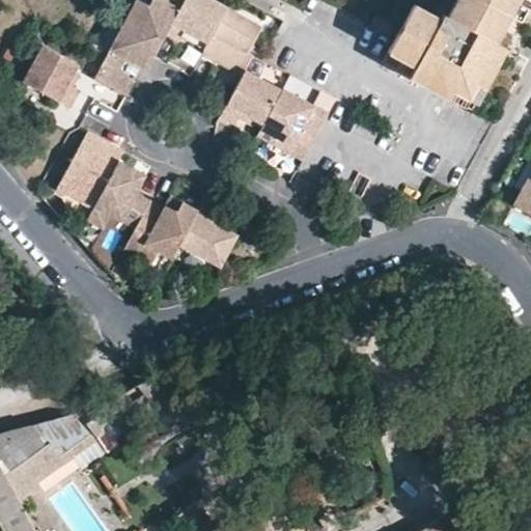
[(165,32),(183,0),(151,0),(149,4),(141,0),(136,0),(106,55),(93,78),(126,95),(134,80),(111,67),(119,53),(133,61),(139,48),(152,55),(165,32)]
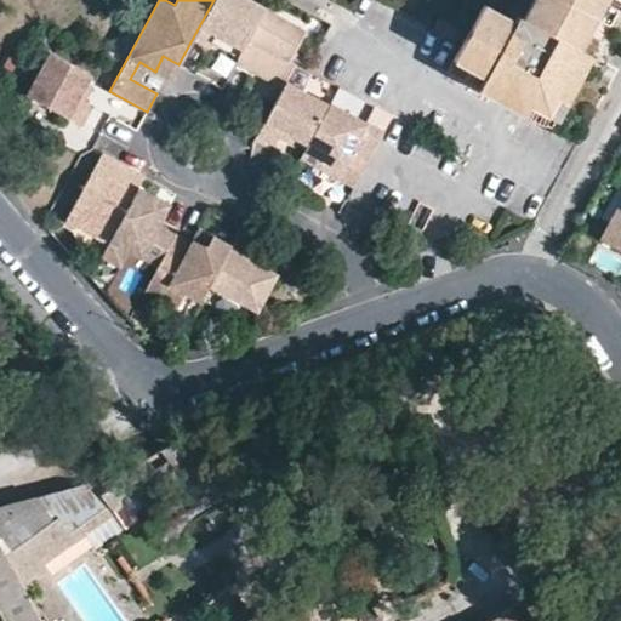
[(266,7),(251,0),(214,0),(193,38),(209,46),(212,41),(216,34),(243,49),(266,7)]
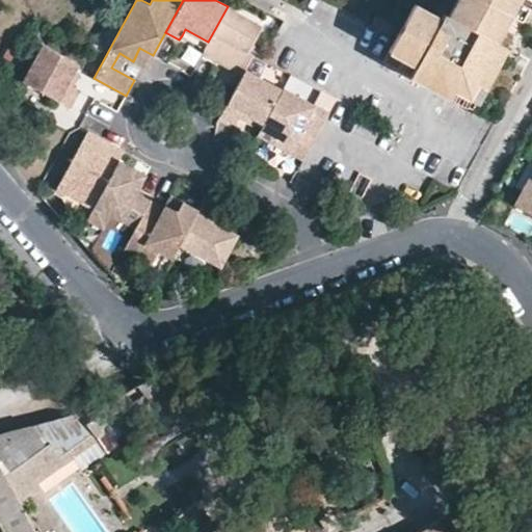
[(531,0),(457,0),(450,15),(445,11),(442,17),(416,2),(383,62),(474,110),(528,9),(530,8),(531,7),(531,0)]
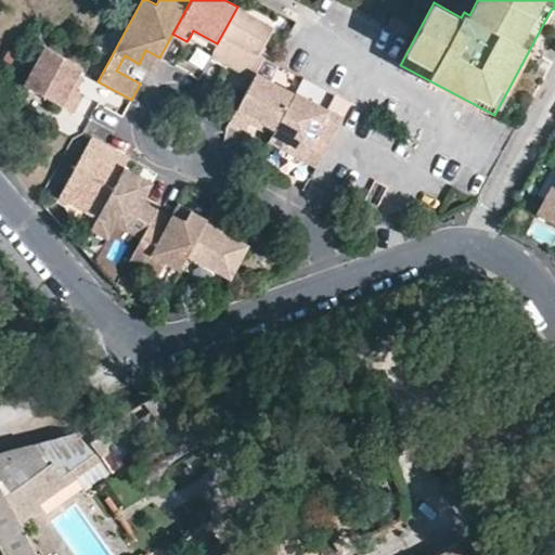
[(274,27),(237,7),(217,43),(214,51),(210,56),(252,79),(256,72),(265,55),(260,53),(274,27)]
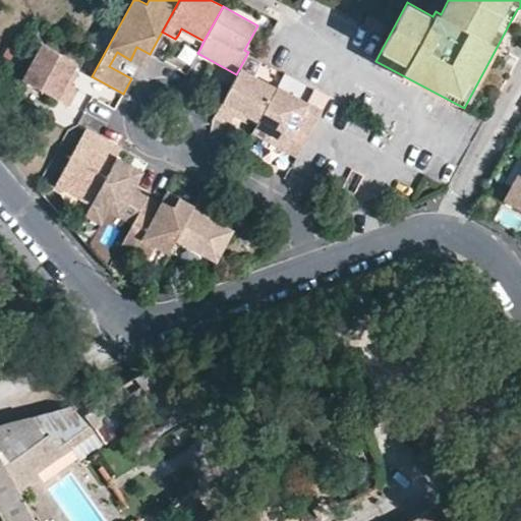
[(364,23),(383,35),(390,21),(370,12),(364,23)]
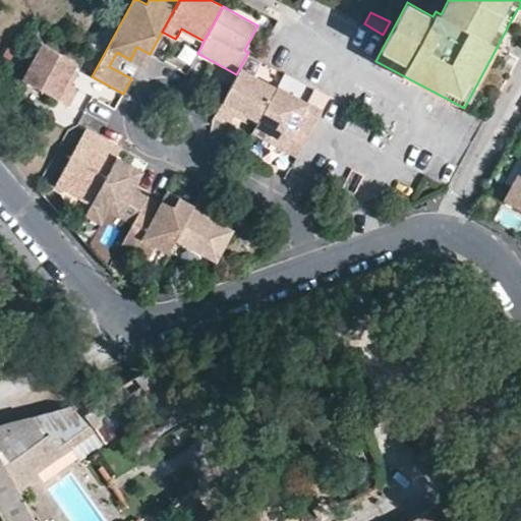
[(204,41),(181,29),(178,35),(200,48),(204,41)]
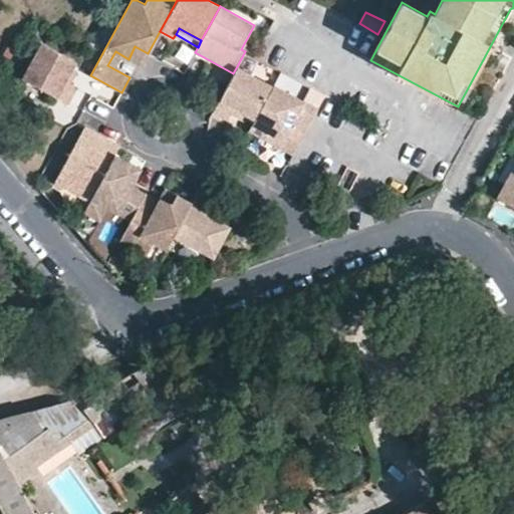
[(75,61),(41,43),(22,78),(68,103),(76,87),(69,83),(64,81),(71,68),(75,61)]
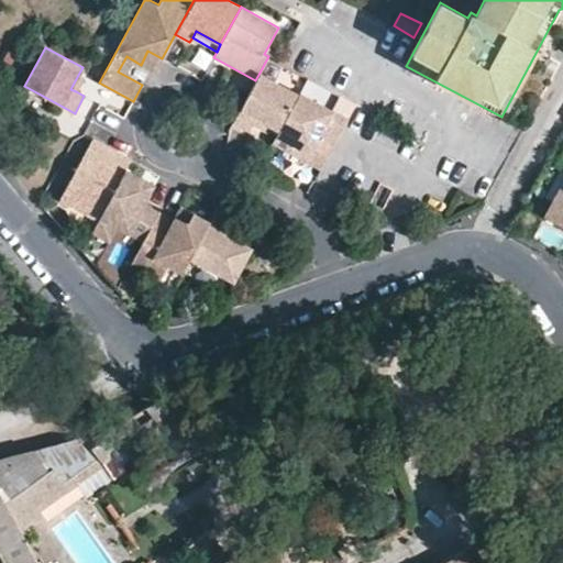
[(162,58),(147,51),(141,65),(150,69),(155,73),(162,58)]
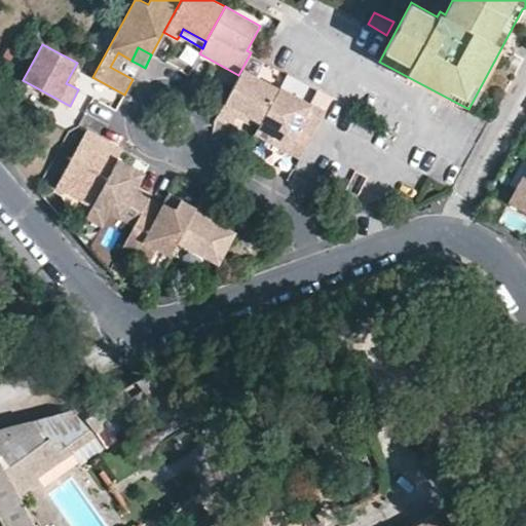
[(278,87),(242,68),(238,75),(227,96),(218,113),(232,120),(236,114),(238,109),(253,116),(260,121),(278,87)]
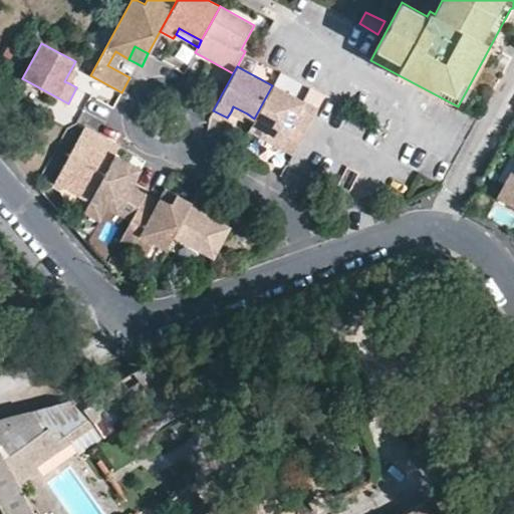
[(71,68),(64,81),(69,83),(76,70),(71,68)]
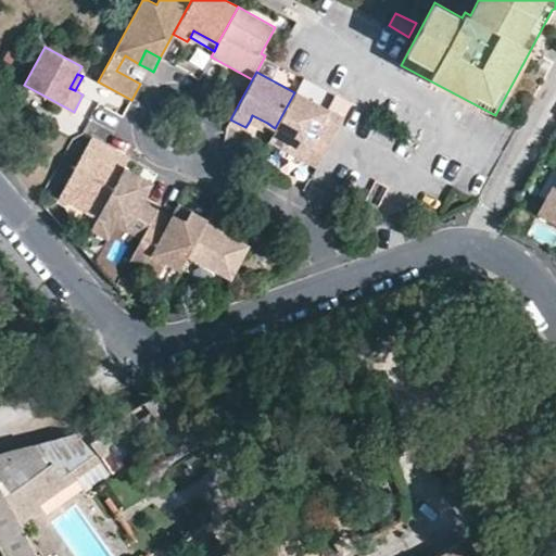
[(295,139),(325,155),(326,153),(339,128),(344,117),(295,91),(294,92),(275,128),(273,133),(293,144),(295,139)]
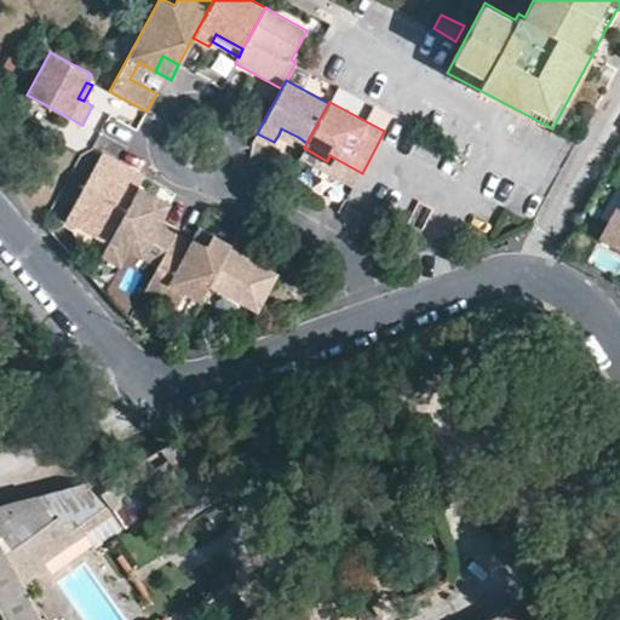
[(298,137),(281,128),(279,135),(294,143),(298,137)]
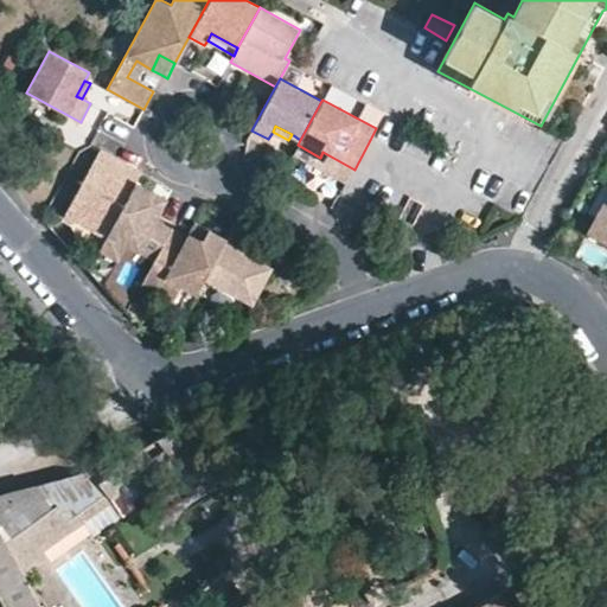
[(320,158),(298,145),(293,153),(347,183),(355,170),(323,152),(320,158)]
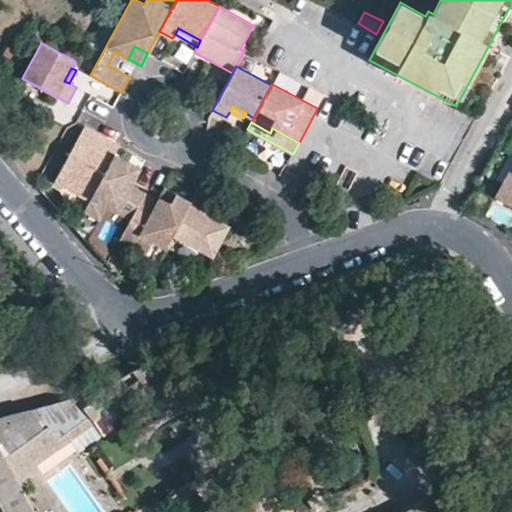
[(119,145),(98,134),(84,126),(54,181),(89,200),(114,154),(119,145)]
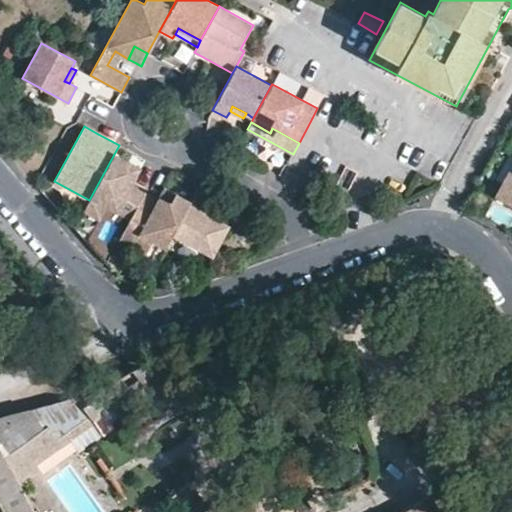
[(136,176),(125,170),(129,162),(114,154),(89,200),(104,208),(106,206),(130,219),(144,193),(131,185),(136,176)]
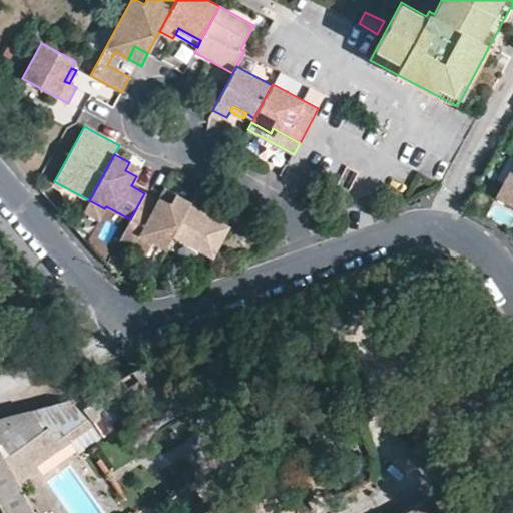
[(512,172),(512,171),(512,155),(511,154),(497,179),(502,182),(509,170),(512,172)]
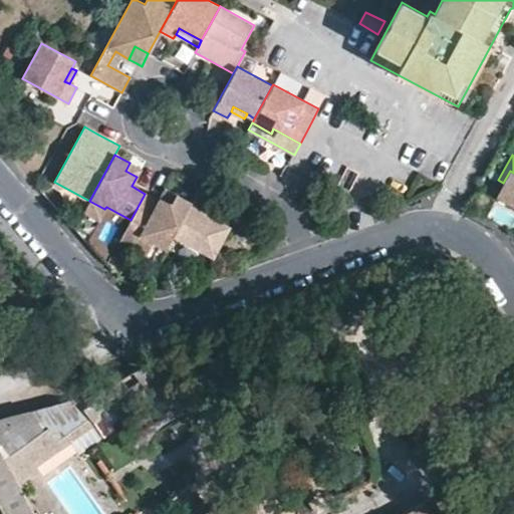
[(141,169),(130,163),(125,171),(137,177),(141,169)]
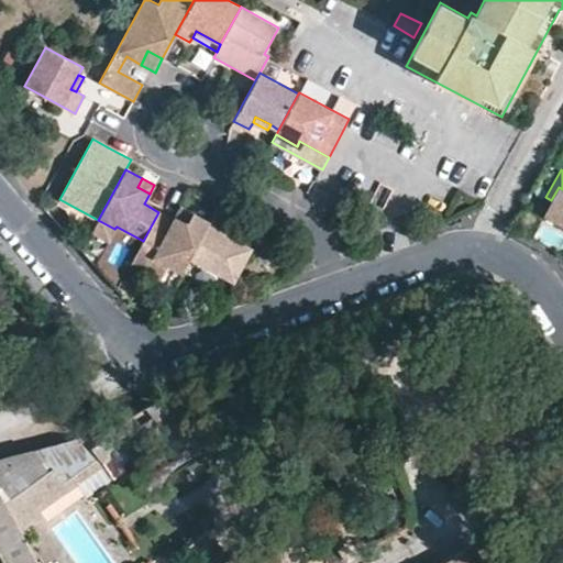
[(562,188),(562,189),(559,187),(551,200),(542,217),(562,227),(562,188)]
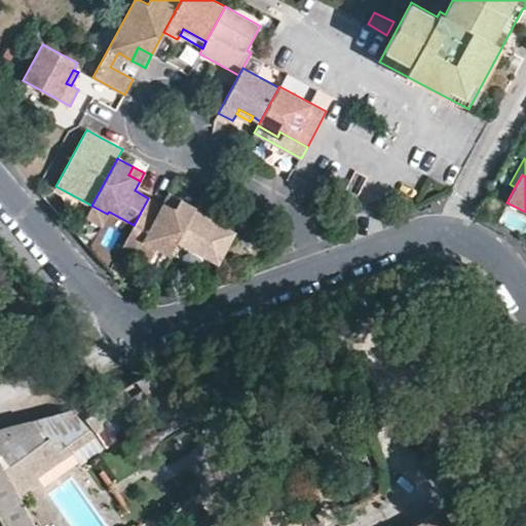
[(180,199),(168,193),(163,203),(175,209),(180,199)]
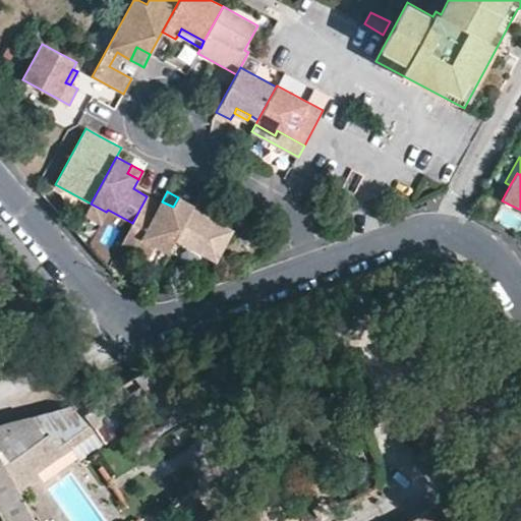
[(218,221),(209,216),(211,211),(217,199),(201,191),(193,206),(175,239),(213,259),(217,258),(232,228),(218,221)]
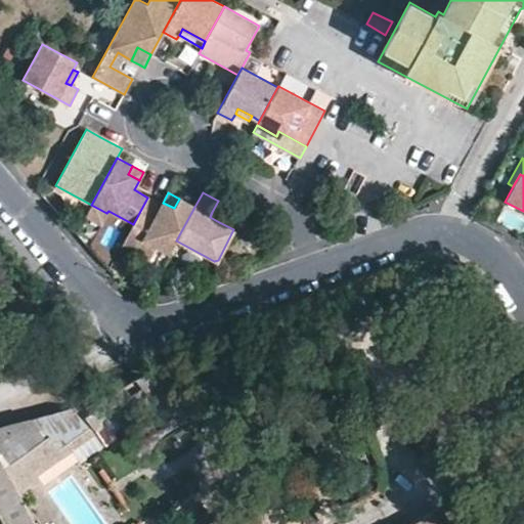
[(174,208),(163,203),(161,206),(147,198),(133,224),(121,247),(147,262),(156,247),(169,254),(169,253),(176,241),(194,207),(179,199),(174,208)]
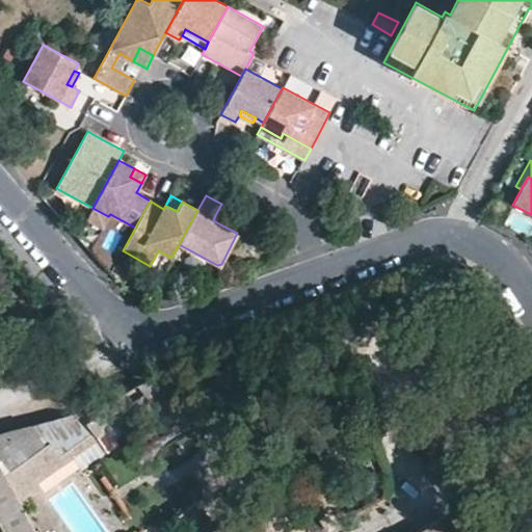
[(108,216),(92,208),(86,219),(102,228),(108,216)]
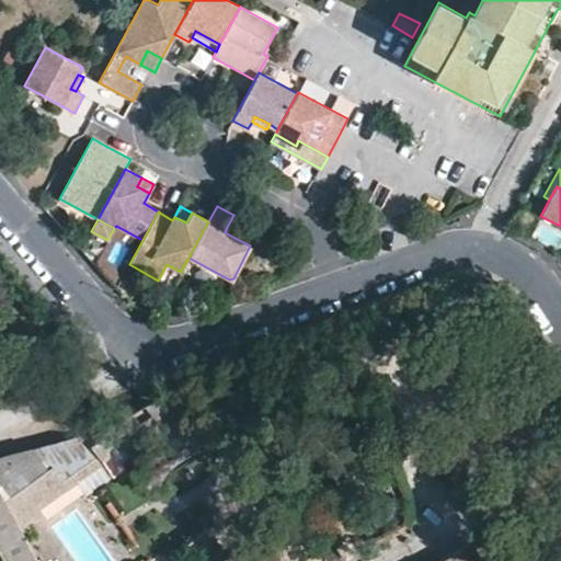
[(227,227),(225,232),(235,238),(238,233),(227,227)]
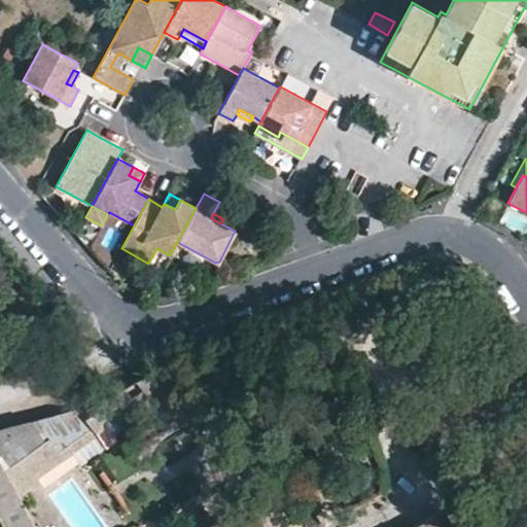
[(215,262),(177,242),(170,254),(199,270),(215,262)]
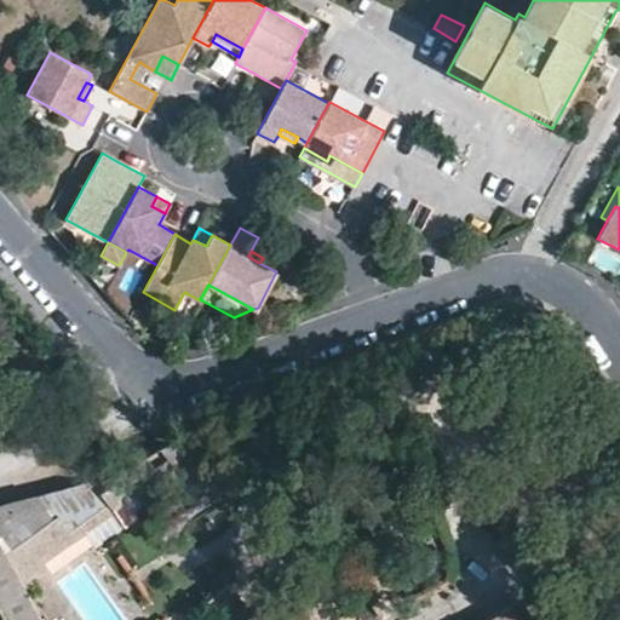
[(0,610),(5,619),(39,619),(18,581),(84,537),(93,549),(165,500),(172,510),(218,478),(188,435),(103,480),(0,505),(0,610)]
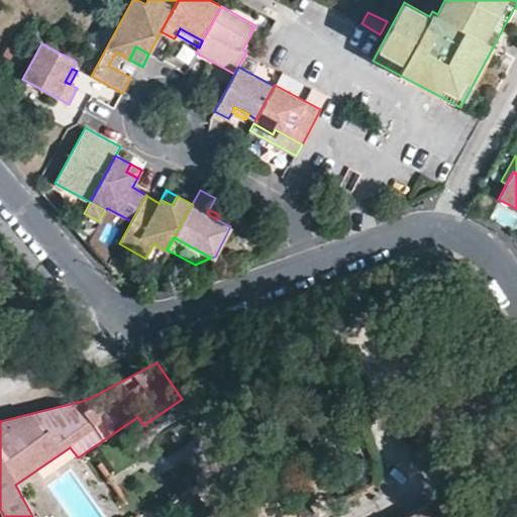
[(444,516),(436,501),(407,516),(444,516)]
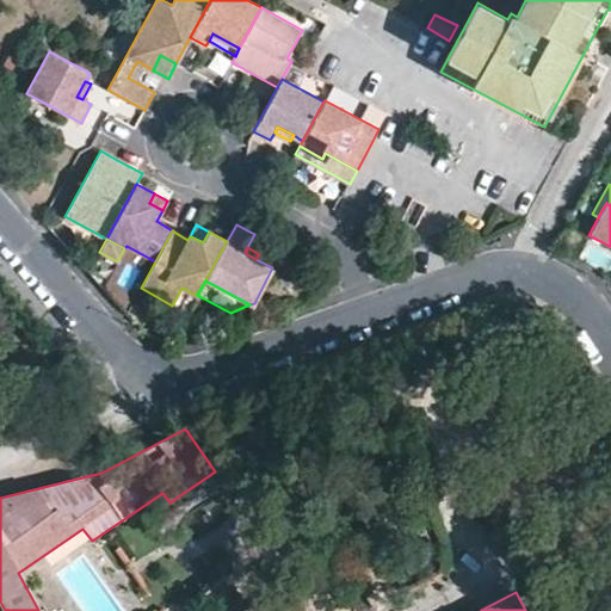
[(355,610),(345,599),(331,610),(269,610),(257,597),(240,610),(355,610)]
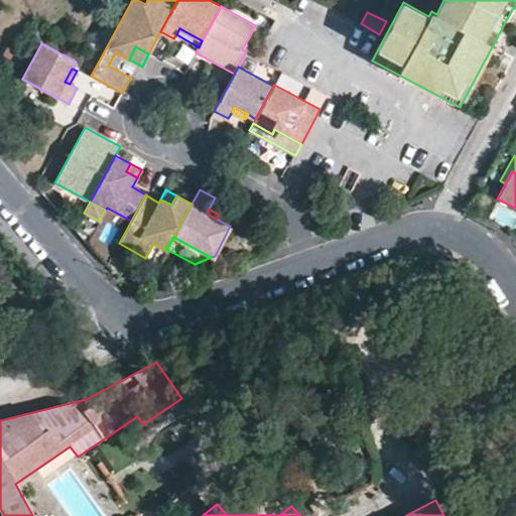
All buildings are outlined.
